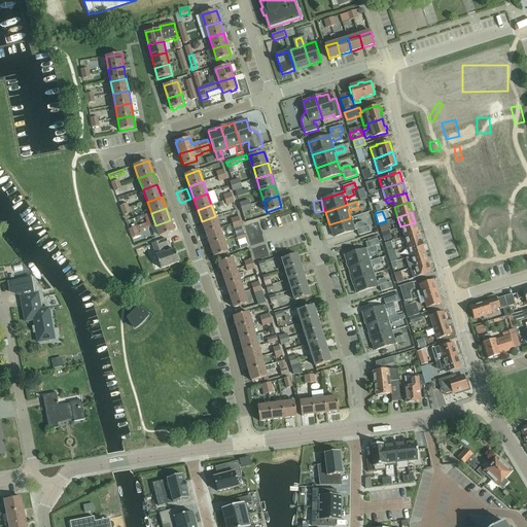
[(206,232),(219,227),(215,216),(202,221),(206,232)]
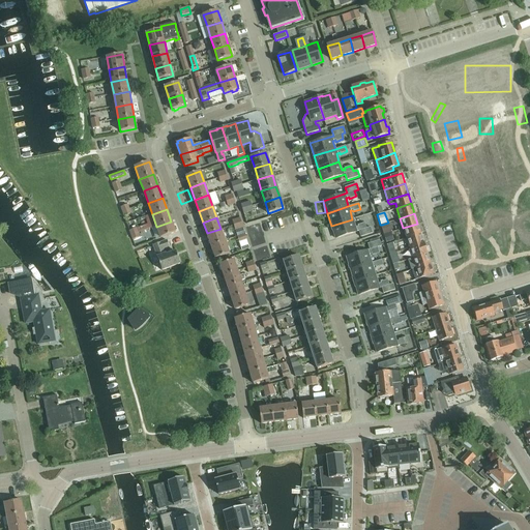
[(352,219),(331,226),(335,238),(358,231),(360,237),(372,233),(371,227),(366,228),(364,223),(357,225),(358,227),(355,228),(352,219)]
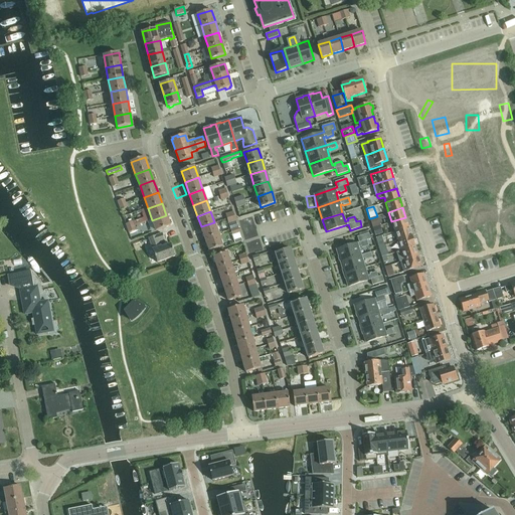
[(166,215),(152,220),(156,231),(170,226),(166,215)]
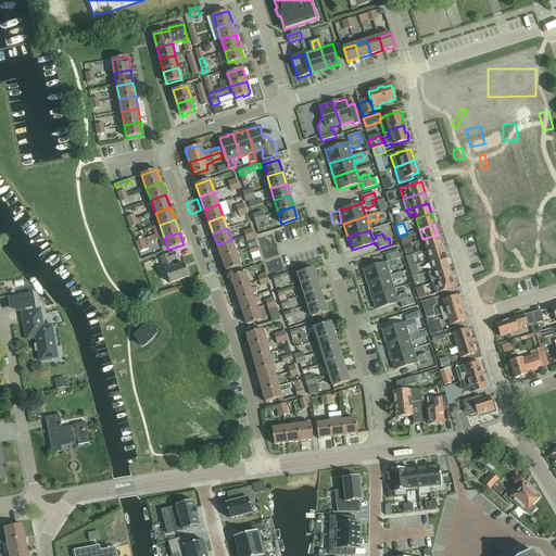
[(427,250),(441,245),(438,235),(422,239),(427,250)]
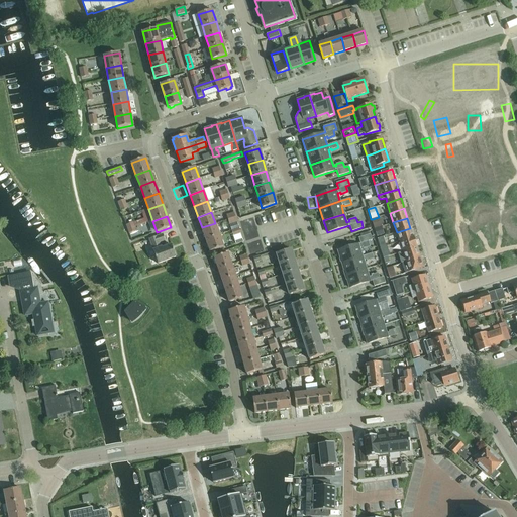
[(516,220),(470,233),(478,265),(516,253),(516,220)]
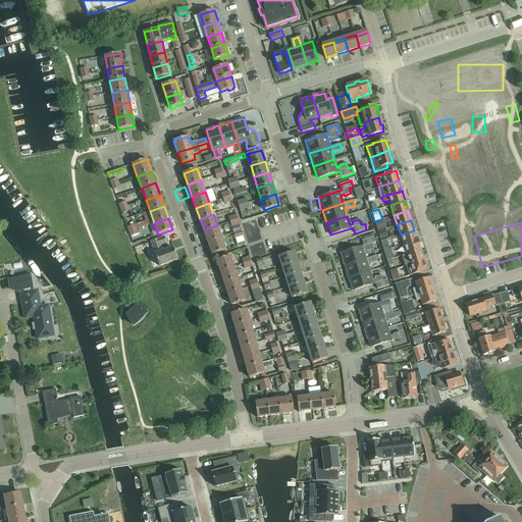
[(233,233),(242,231),(239,223),(231,226),(233,233)]
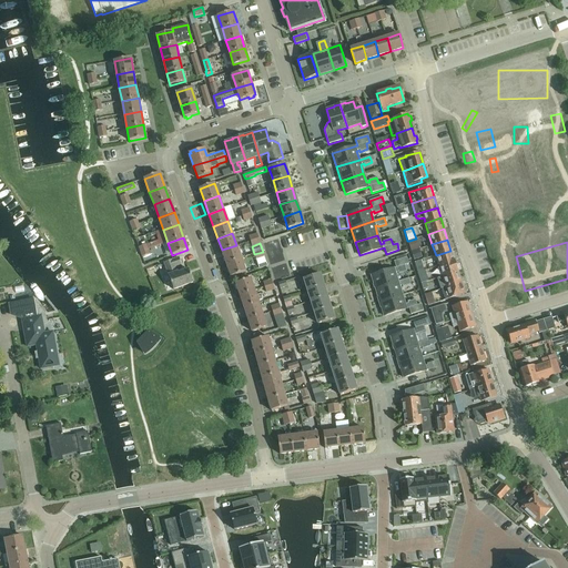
[(355,244),(347,245),(348,260),(356,259),(355,244)]
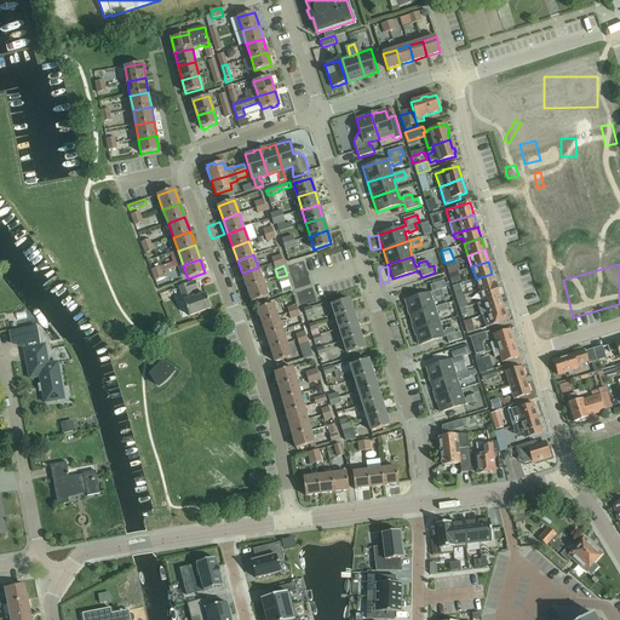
[(258,268),(242,273),(247,287),(263,282),(258,268)]
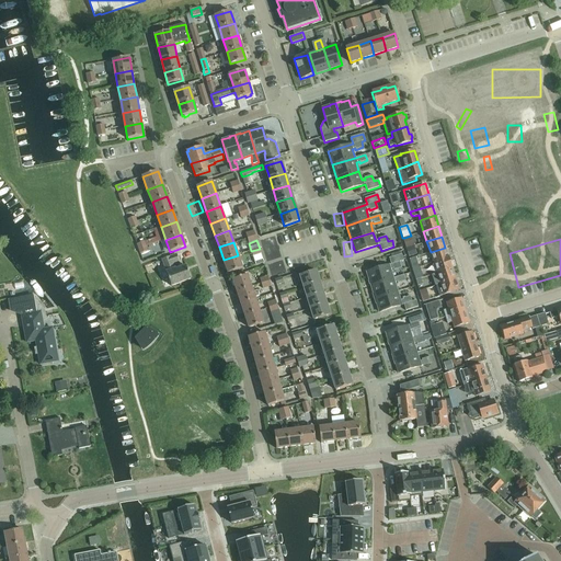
[(408,256),(416,254),(413,245),(405,248),(408,256)]
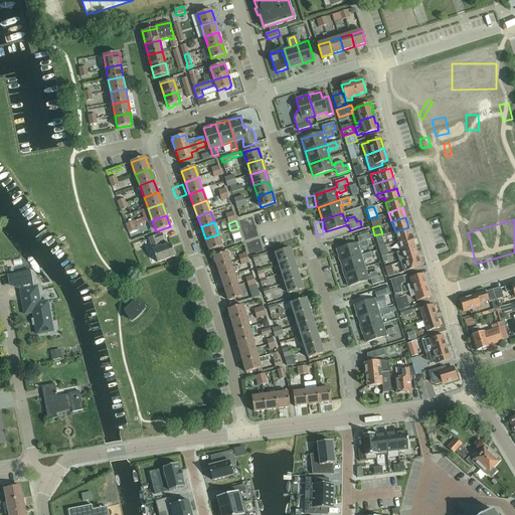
[(408,227),(395,231),(397,240),(411,236),(408,227)]
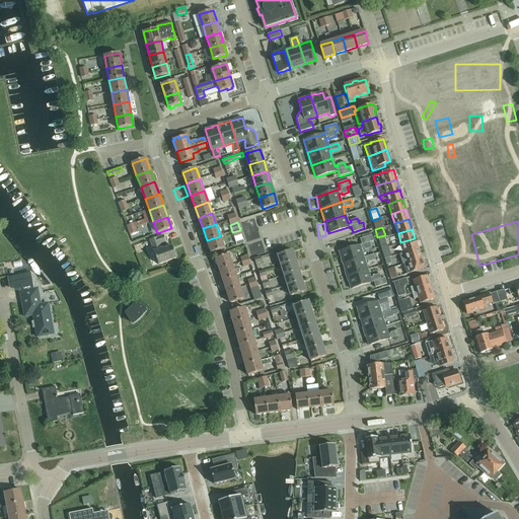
[(362,257),(363,256),(361,248),(364,248),(364,249),(371,247),(370,241),(373,240),(371,234),(360,238),(362,244),(339,251),(343,264),(362,257)]
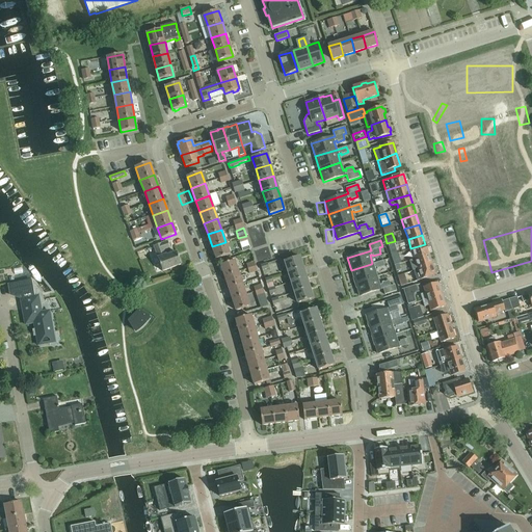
[(167,241),(153,246),(155,250),(156,250),(163,247),(164,250),(170,248),(167,241)]
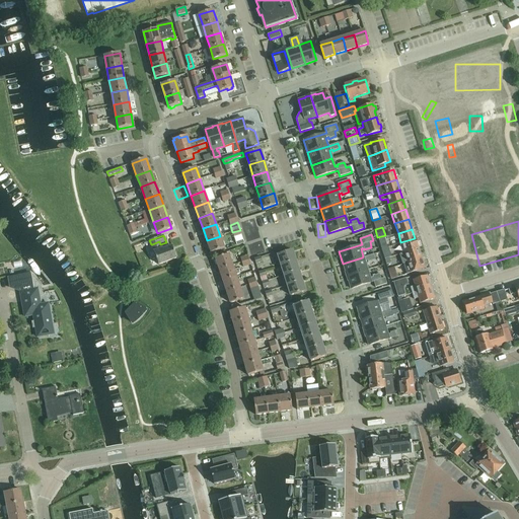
[(224,248),(220,236),(207,240),(212,252),(224,248)]
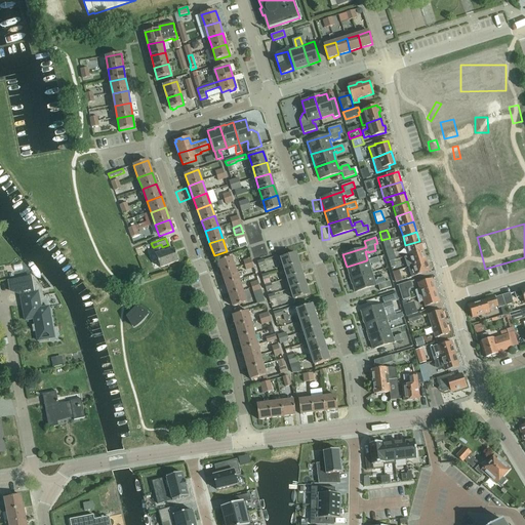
[(419,241),(405,245),(409,255),(422,251),(419,241)]
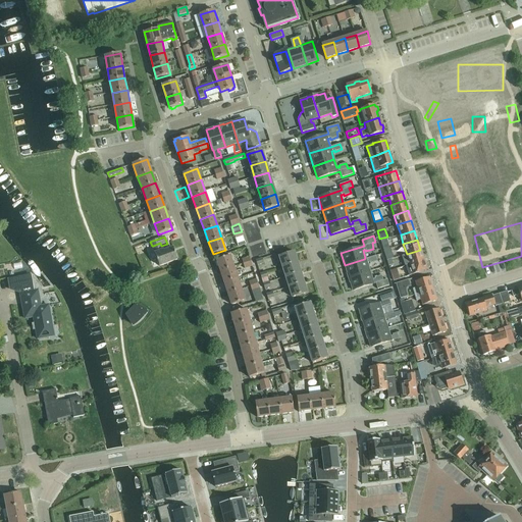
[(177,260),(173,248),(163,252),(163,250),(162,251),(161,246),(160,243),(153,246),(155,253),(154,254),(159,267),(177,260)]
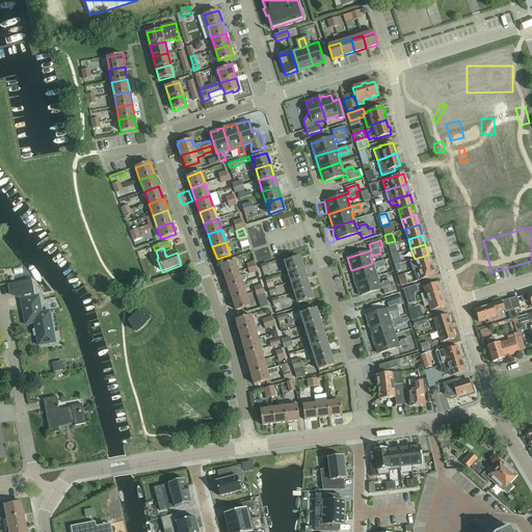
[(391,255),(394,266),(400,263),(397,253),(396,254),(391,255)]
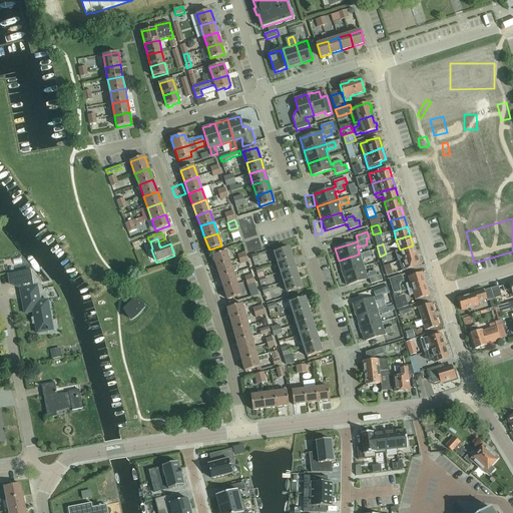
[(403,260),(416,254),(413,245),(400,249),(395,251),(398,261),(399,261),(403,260)]
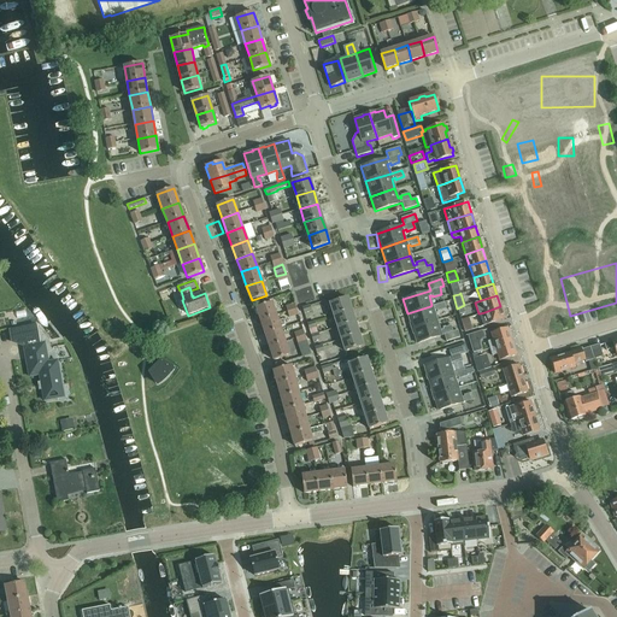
[(334,315),(351,310),(347,298),(328,304),(329,310),(331,309),(334,315)]
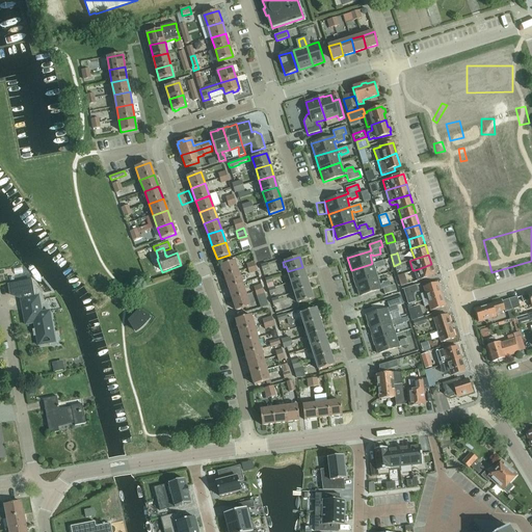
[(355,283),(376,276),(374,267),(376,267),(377,268),(384,266),(382,260),(372,263),(371,264),(351,270),(355,283)]
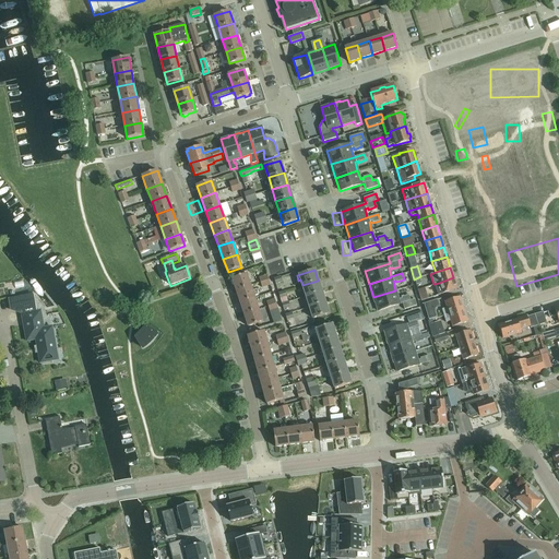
[(236,290),(250,286),(246,274),(233,278),(236,290)]
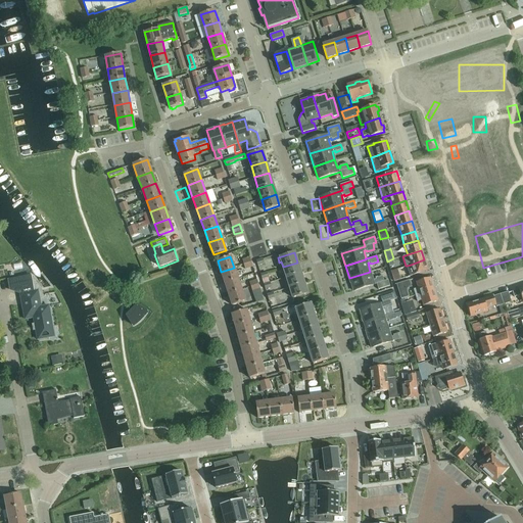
[(424,259),(411,265),(407,266),(410,276),(428,270),(424,259)]
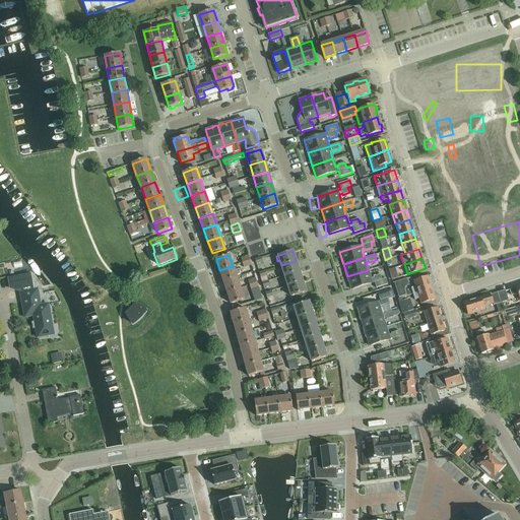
[(296,261),(281,265),(279,266),(280,271),(282,271),(284,275),(299,271),(296,261)]
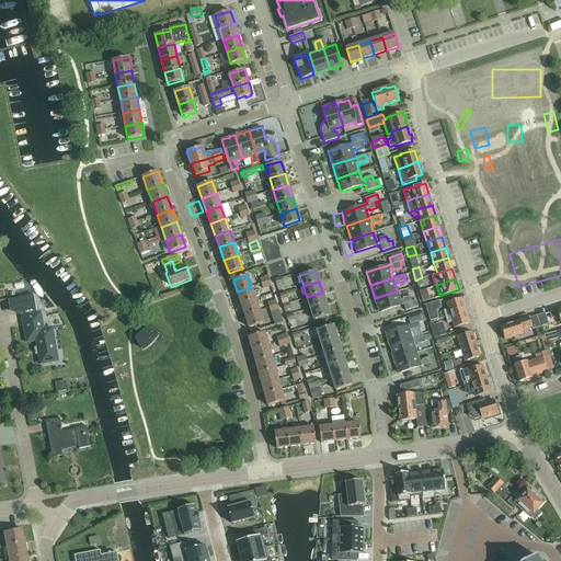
[(241,304),(255,299),(251,287),(237,292),(241,304)]
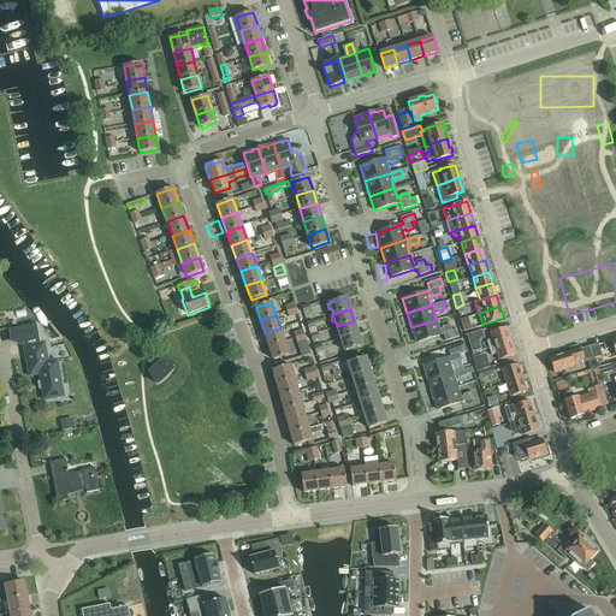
[(439,330),(436,320),(412,327),(416,342),(443,333),(445,341),(458,336),(457,329),(452,331),(450,324),(442,327),(443,329),(439,330)]
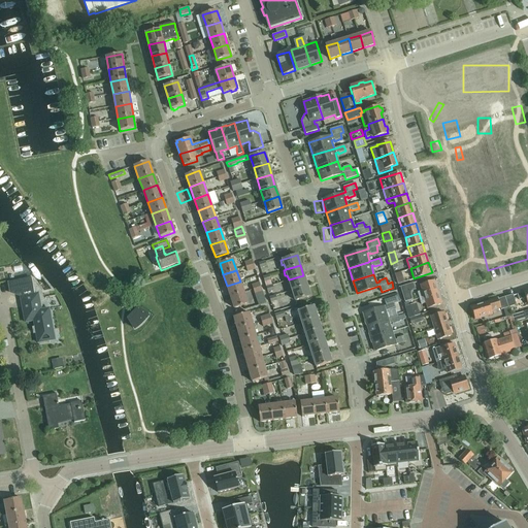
[(303,275),(289,279),(287,281),(288,286),(290,286),(292,290),(306,286),(303,275)]
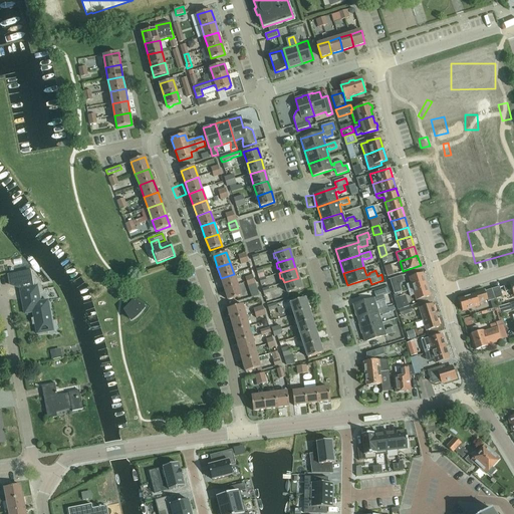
[(47,301),(40,302),(37,286),(34,287),(31,271),(17,273),(24,314),(33,312),(37,334),(52,331),(47,301)]
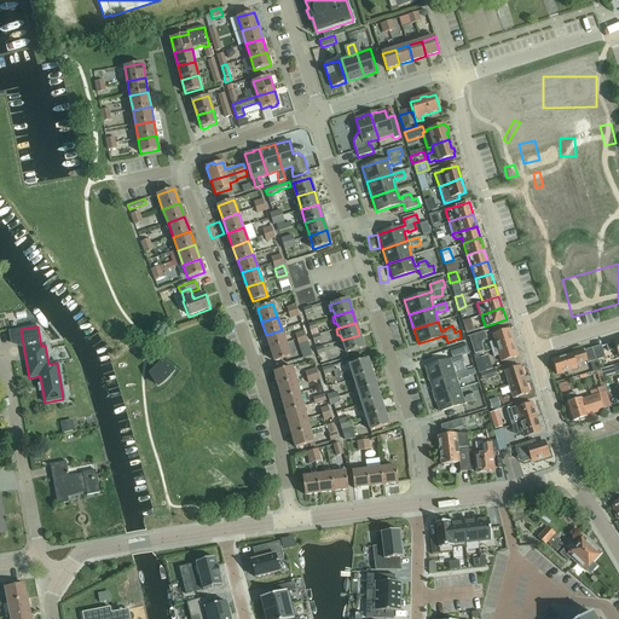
[(491,350),(514,342),(509,329),(492,334),(495,341),(489,342),(491,350)]
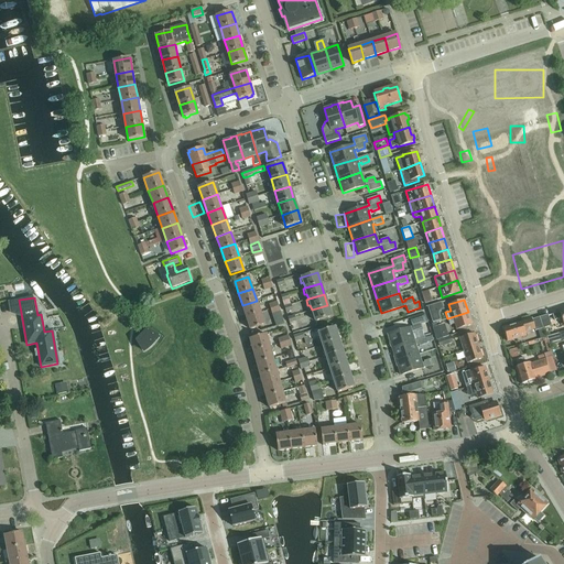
[(247,317),(260,313),(257,301),(242,305),(247,317)]
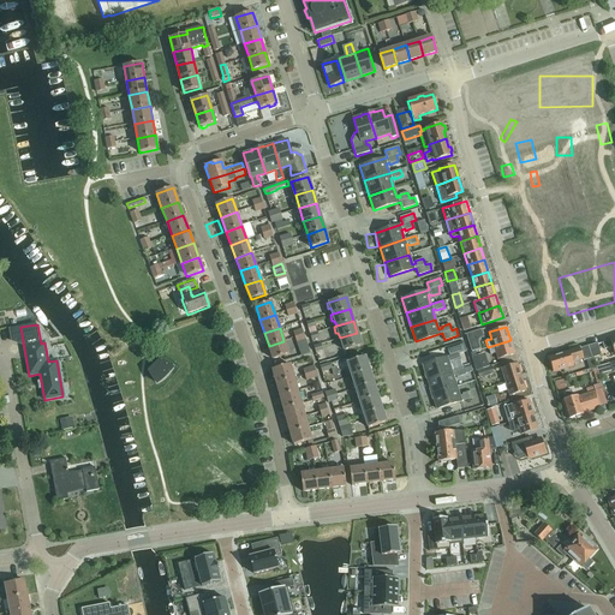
[(472,352),(481,348),(478,340),(484,339),(482,329),(466,334),(471,352),(472,352)]
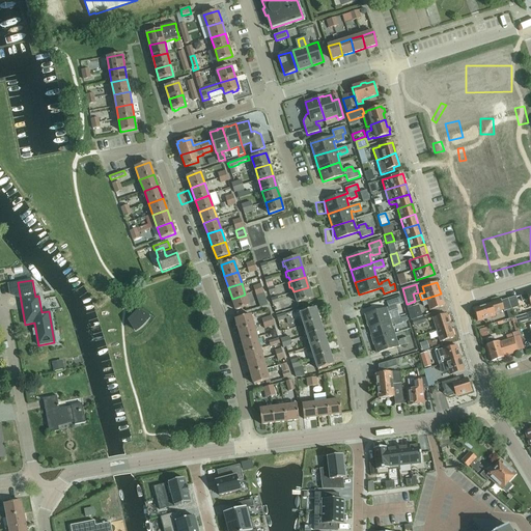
[(308,287),(294,291),(291,292),(292,298),(295,297),(297,303),(311,298),(308,287)]
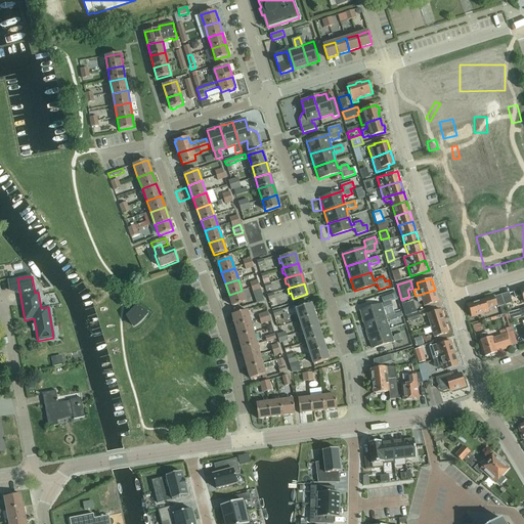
[(520,290),(514,292),(516,297),(521,295),(523,302),(523,301),(523,287),(519,289),(520,290)]
